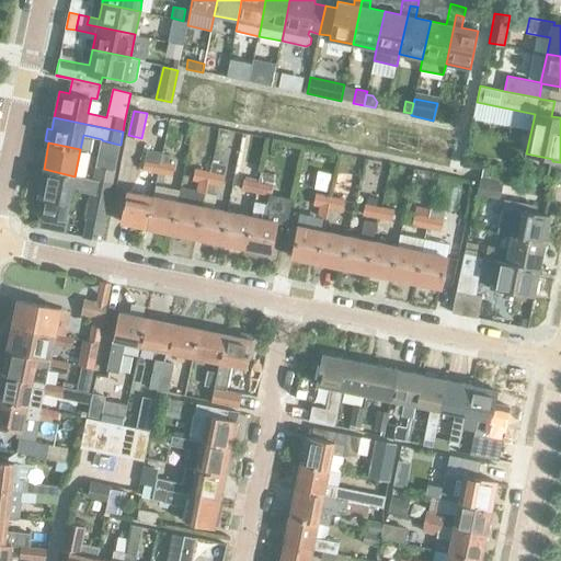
[(144,169),(158,172),(161,152),(148,150),(144,169)]
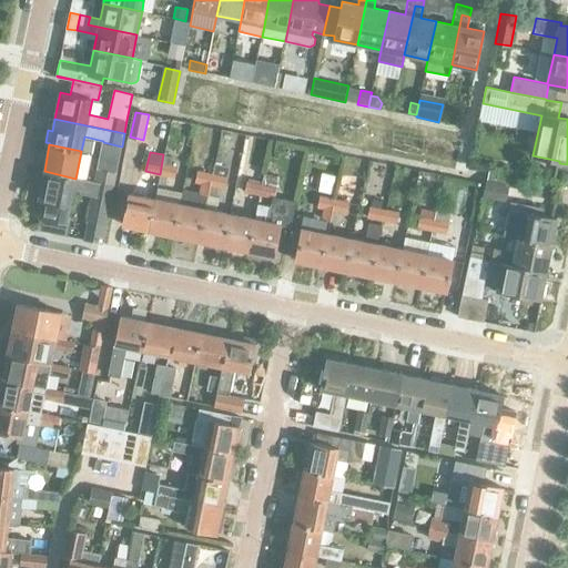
[(163,154),(160,174),(175,178),(176,168),(162,164),(164,154),(163,154)]
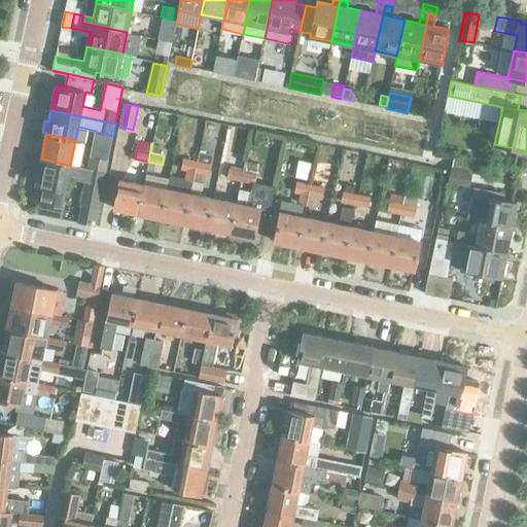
[(200,162),(196,181),(203,183),(205,174),(210,175),(214,154),(202,151),(200,162)]
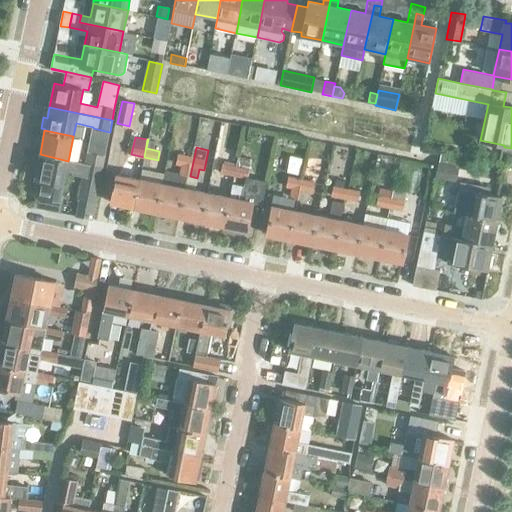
[(441,150),(436,177),(455,181),(458,166),(473,169),(475,157),(441,150)]
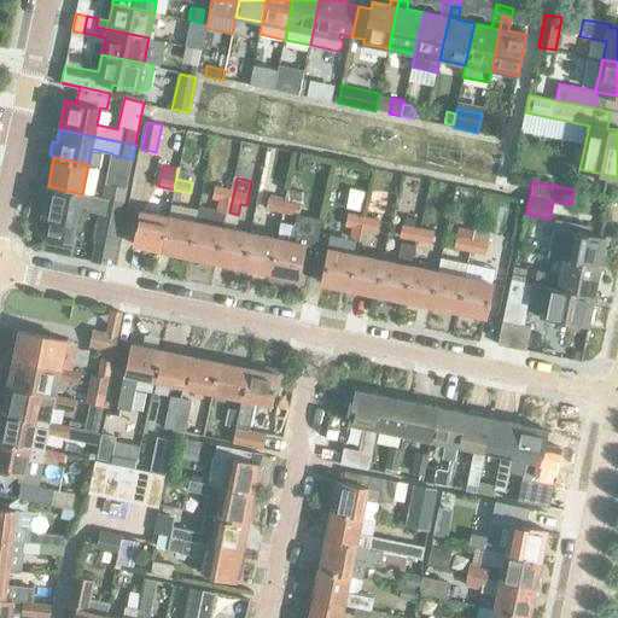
[(106,185),(104,198),(123,202),(127,188),(106,185)]
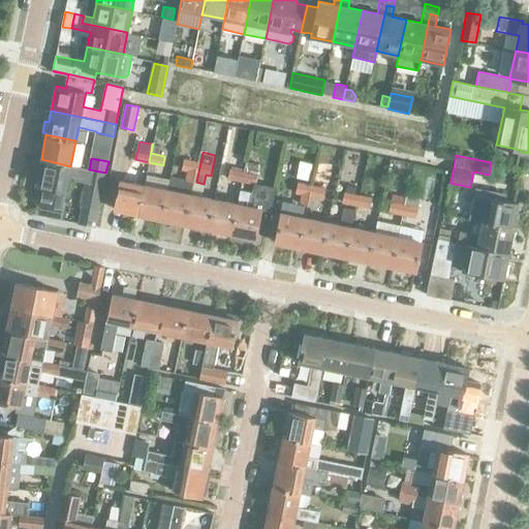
[(105,173),(89,169),(70,166),(41,159),(38,170),(35,169),(32,183),(36,183),(36,185),(35,186),(39,186),(36,203),(63,208),(68,179),(86,183),(81,207),(98,210),(105,173)]
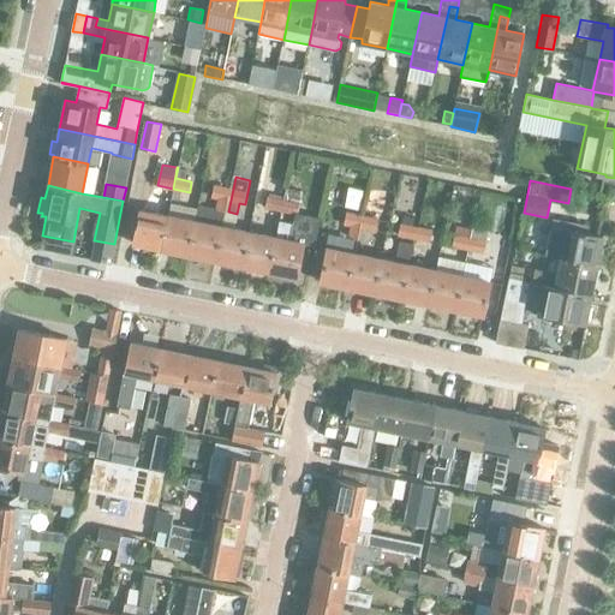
[(226,212),(228,212),(233,189),(216,185),(214,197),(220,198),(218,209),(226,212)]
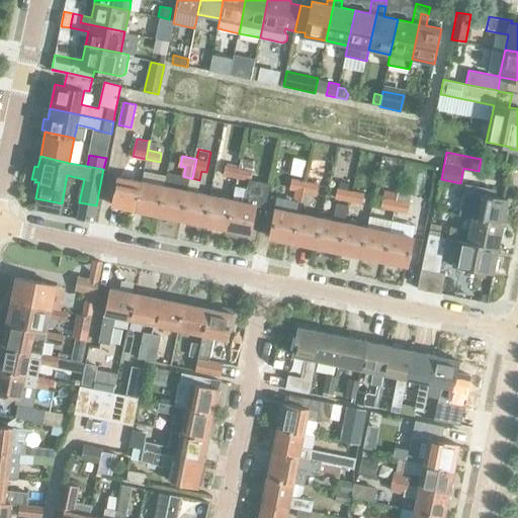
[(239,167),(237,178),(250,181),(252,170),(254,162),(241,159),(239,168),(239,167)]
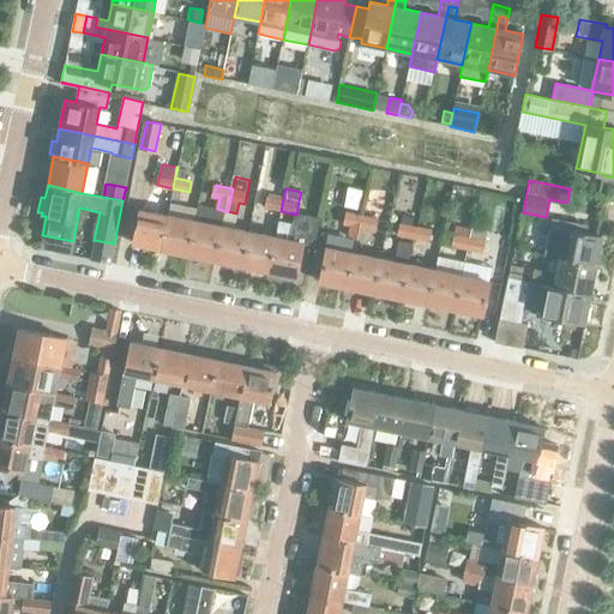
[(264,208),(281,211),(283,198),(268,196),(264,208)]
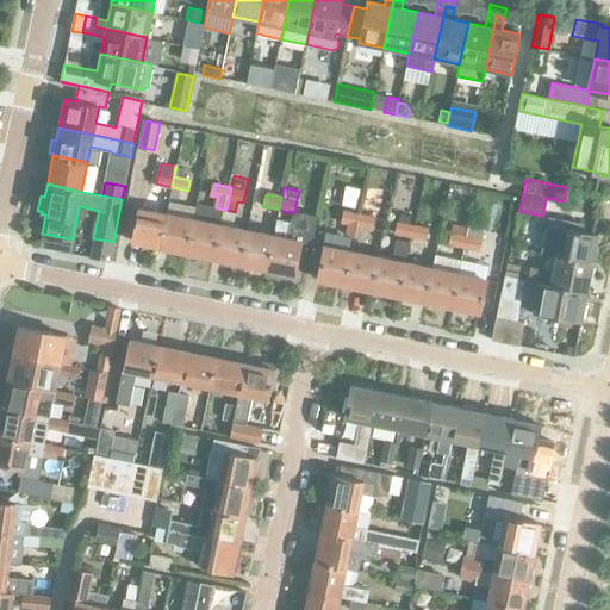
[(132,242),(159,247),(166,213),(139,209),(132,242)]
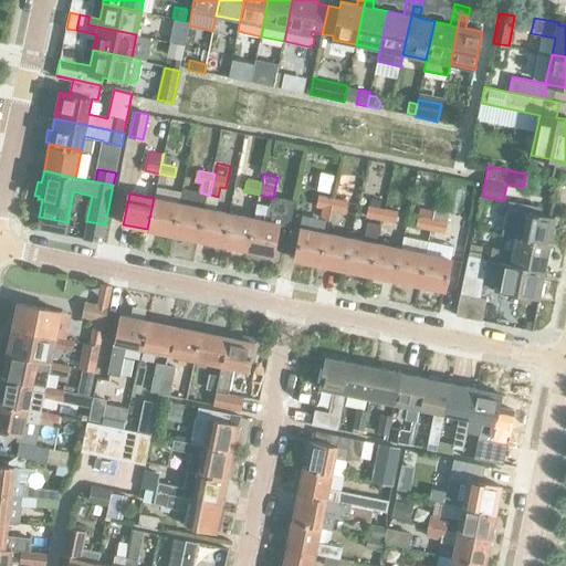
[(205,209),(198,240),(223,244),(230,215),(217,211),(220,197),(218,197),(210,195),(208,195),(205,209)]
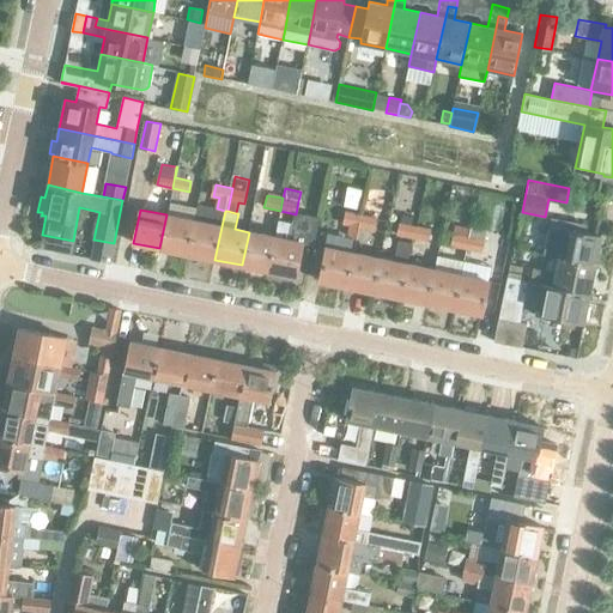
[(359,229),(363,216),(346,212),(344,224),(350,225),(347,237),(357,238),(359,229)]
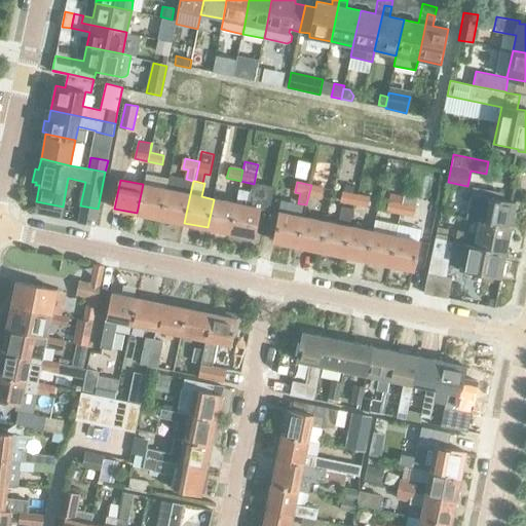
[(137,213),(161,218),(166,189),(143,184),(137,213)]
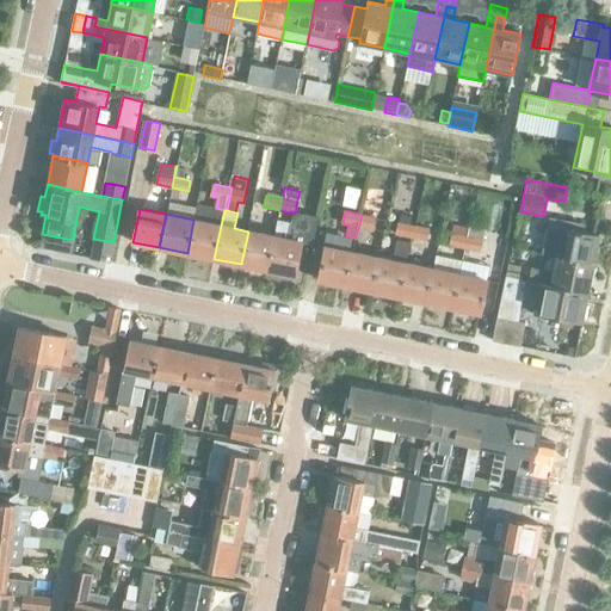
[(376,218),(362,215),(358,228),(374,230),(376,218)]
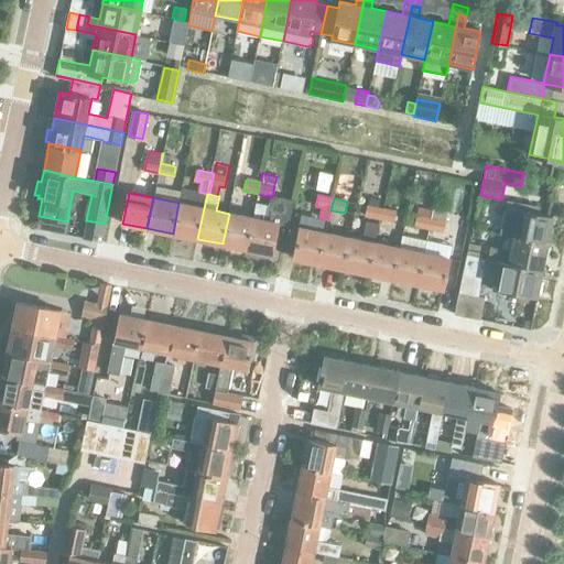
[(500,235),(514,237),(548,243),(553,217),(539,214),(540,207),(507,201),(500,235)]
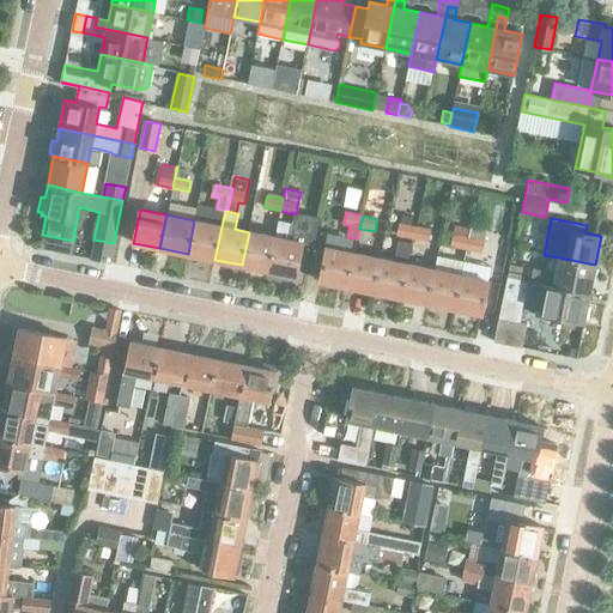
[(188,254),(214,260),(222,226),(194,220),(188,254)]
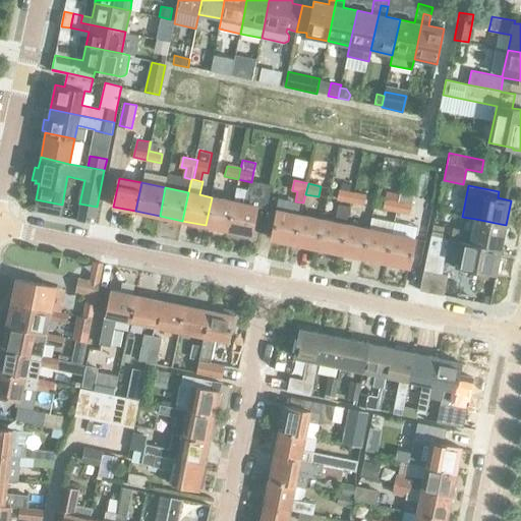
[(233,201),(228,230),(251,234),(257,207),(245,204),(248,189),(236,187),(233,201)]
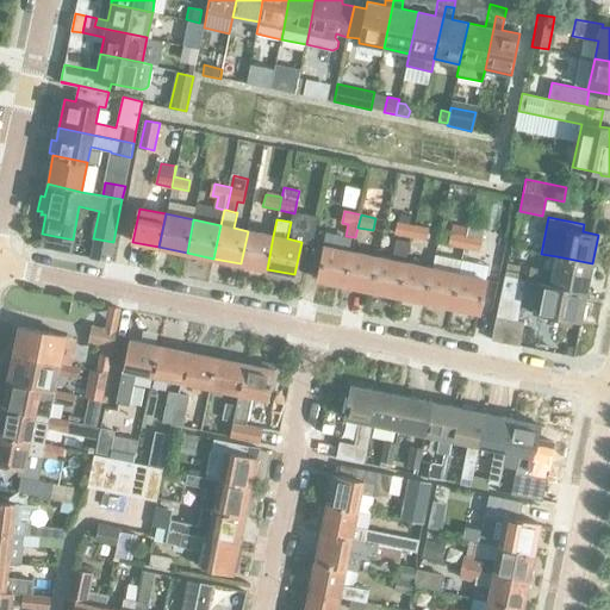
[(396,235),(411,238),(414,225),(398,222),(396,235)]
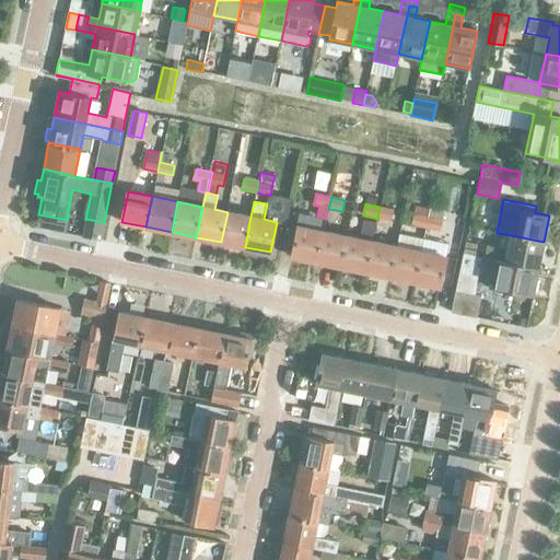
[(380,207),(377,219),(392,221),(394,210),(380,207)]
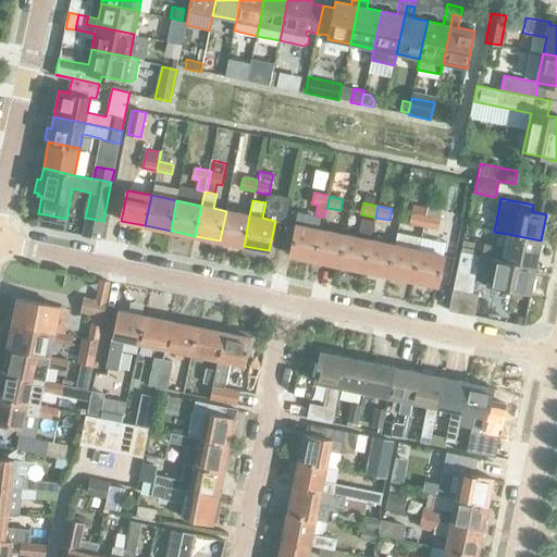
[(425,215),(424,225),(438,229),(443,208),(428,206),(425,215)]
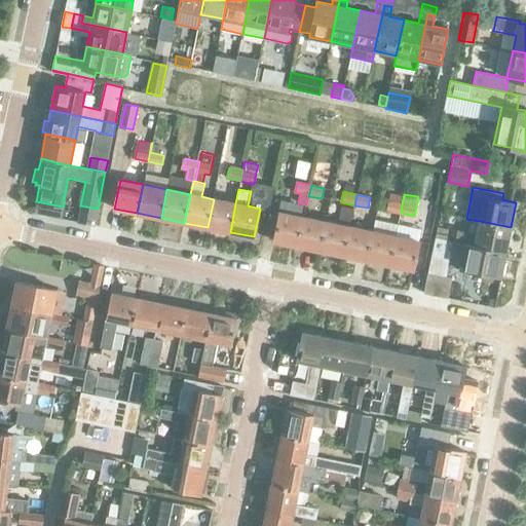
[(208,227),(230,232),(235,203),(214,199),(208,227)]
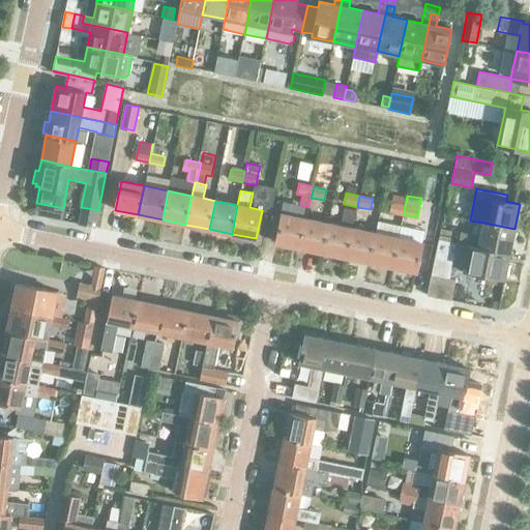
[(389,212),(404,214),(405,205),(391,203),(389,212)]
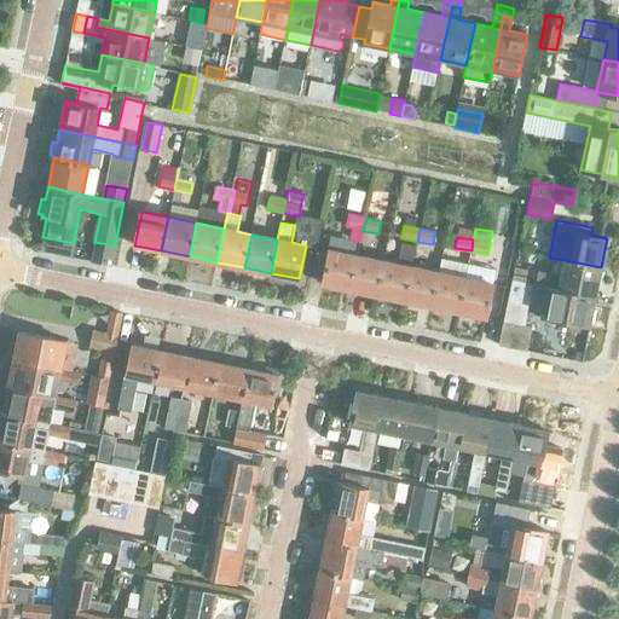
[(322,283),(350,289),(357,255),(329,250),(322,283)]
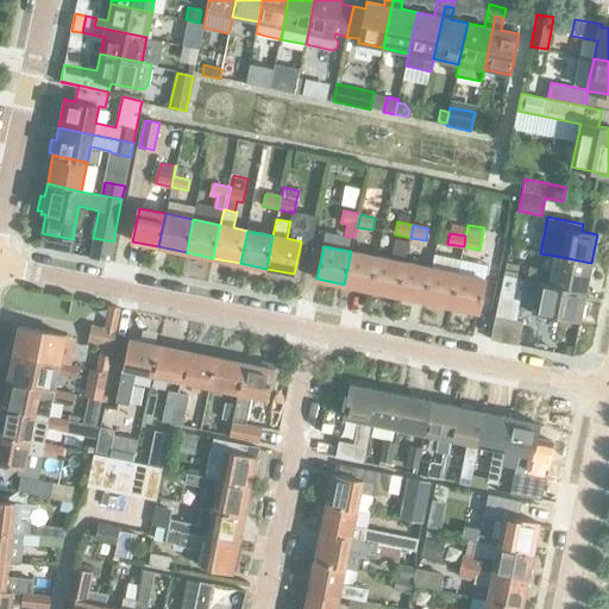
[(371,290),(397,295),(405,263),(407,250),(395,248),(393,259),(378,257),(371,290)]
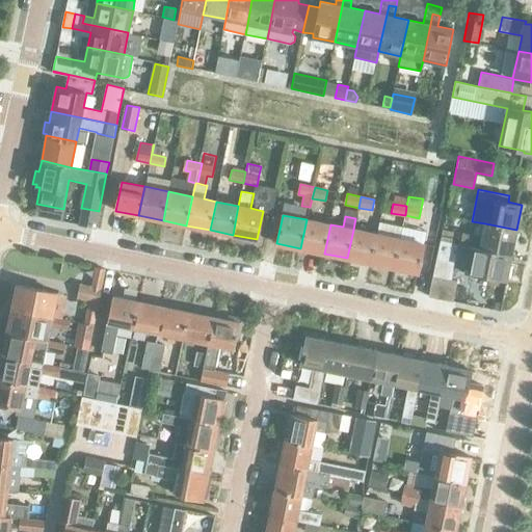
[(300,248),(324,254),(330,224),(307,219),(300,248)]
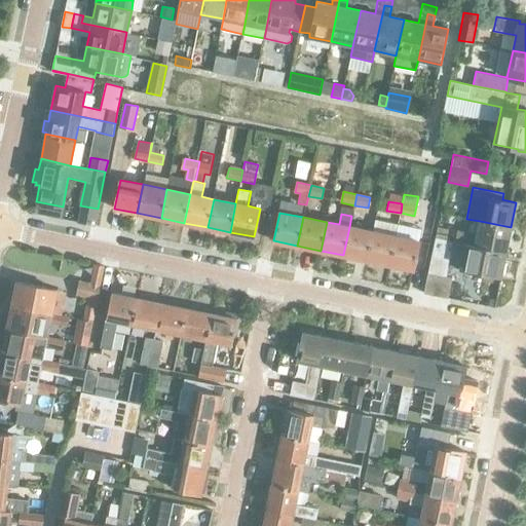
[(449,228),(447,239),(462,242),(476,246),(505,252),(511,227),(480,221),(478,234),(449,228)]
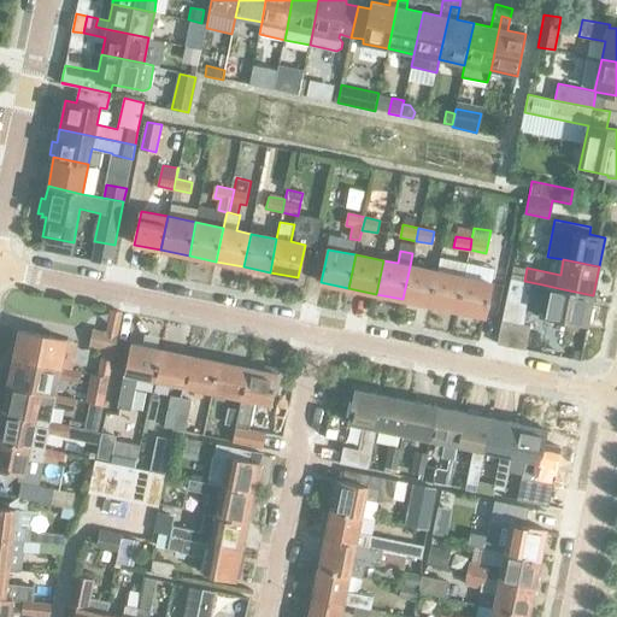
[(403,299),(430,305),(438,271),(410,266),(403,299)]
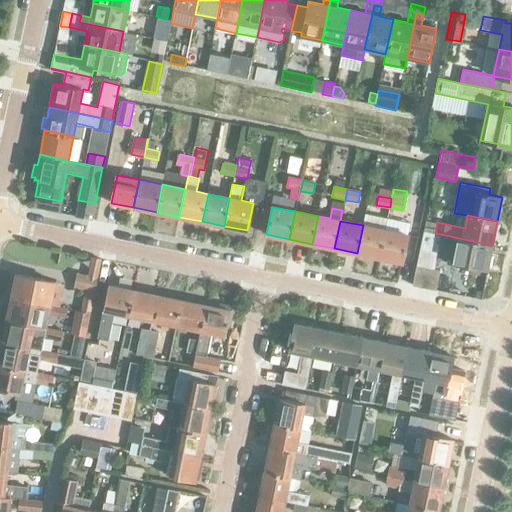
[(357,253),(379,258),(385,230),(363,225),(357,253)]
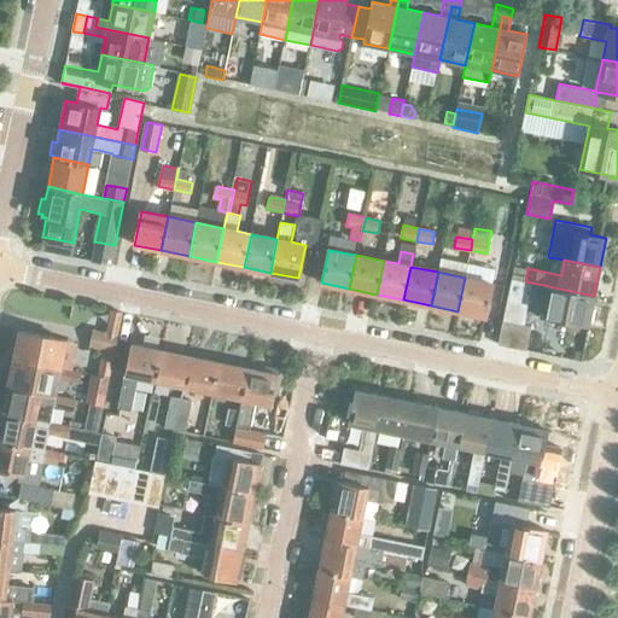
[(465,278),(458,312),(485,316),(493,283),(465,278)]
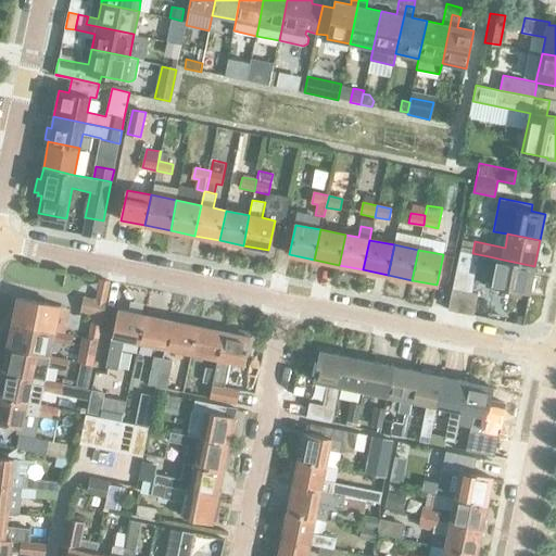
[(489,256),(472,253),(460,251),(453,288),(483,294),(485,283),(530,292),(534,266),(503,260),(489,256)]
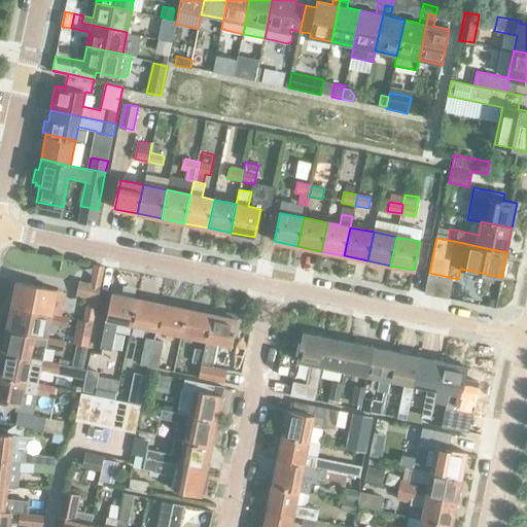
[(79,281),(76,295),(88,297),(82,321),(93,323),(101,285),(79,281)]
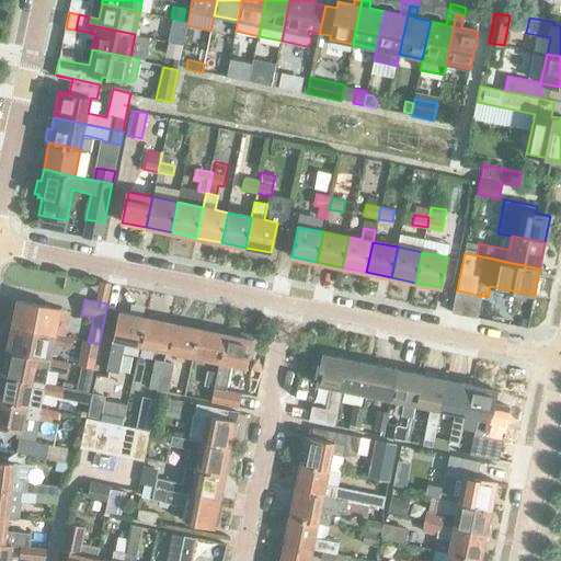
[(16,300),(12,324),(56,334),(61,309),(16,300)]
